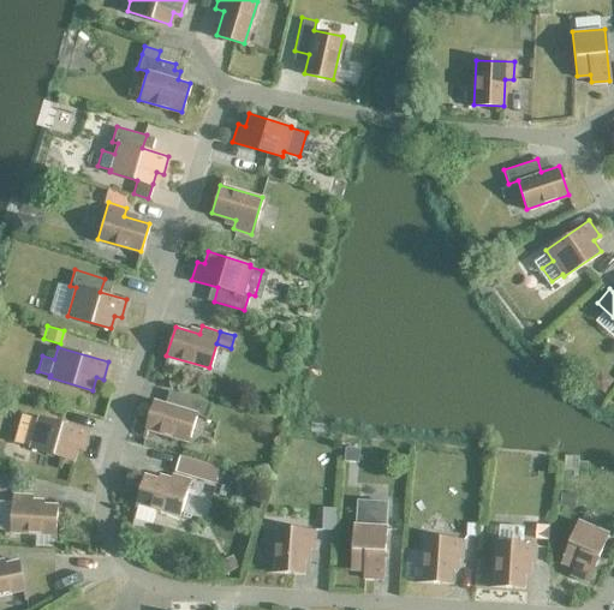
[(598,369),(588,382),(602,393),(612,378),(598,369)]
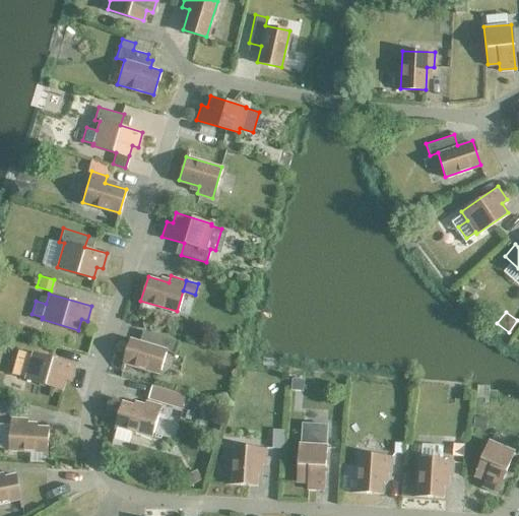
[(145,342),(129,338),(122,362),(158,373),(166,349),(174,351),(177,339),(148,331),(145,342)]
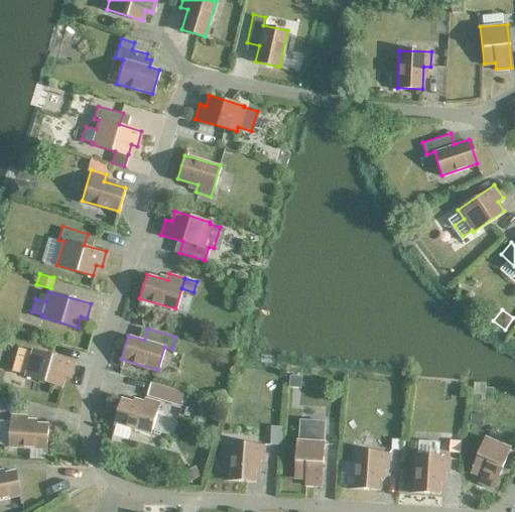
[(32,349),(24,375),(60,385),(63,375),(70,377),(74,362),(32,349)]
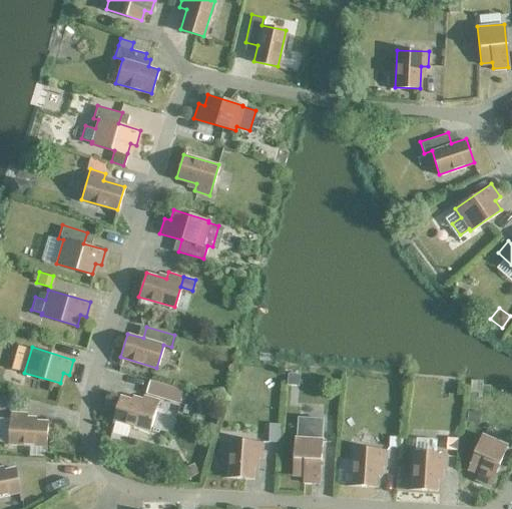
[(288,370),(287,385),(298,386),(299,371),(288,370)]
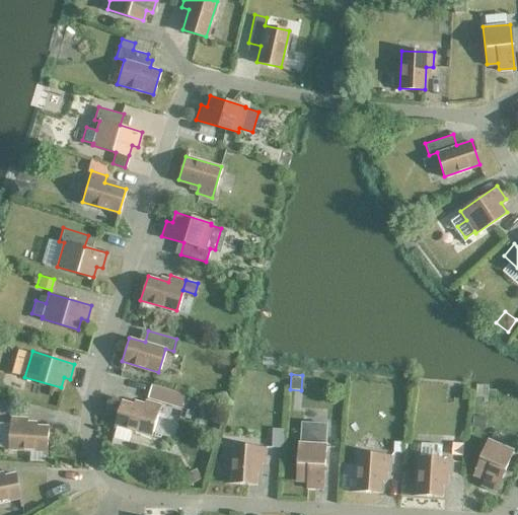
[(151,383),(147,397),(171,405),(176,390),(151,383)]
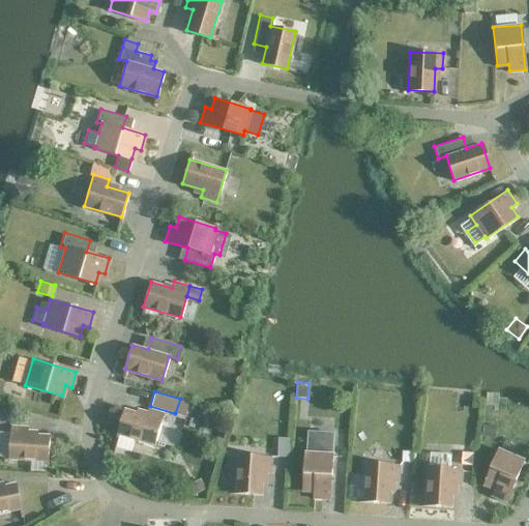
[(0,419),(10,421),(11,405),(0,404),(0,419)]
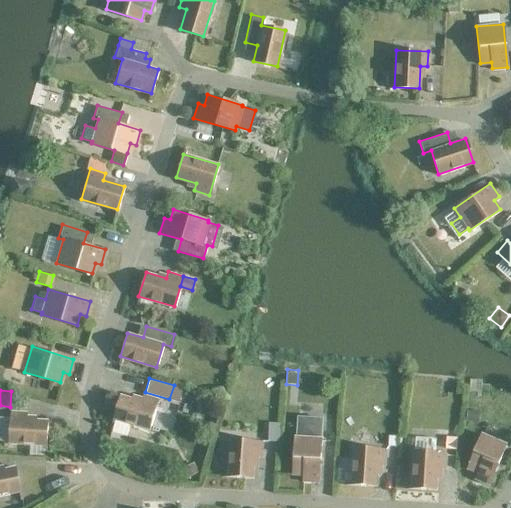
[(140,400),(120,394),(113,418),(148,428),(157,398),(142,393),(140,400)]
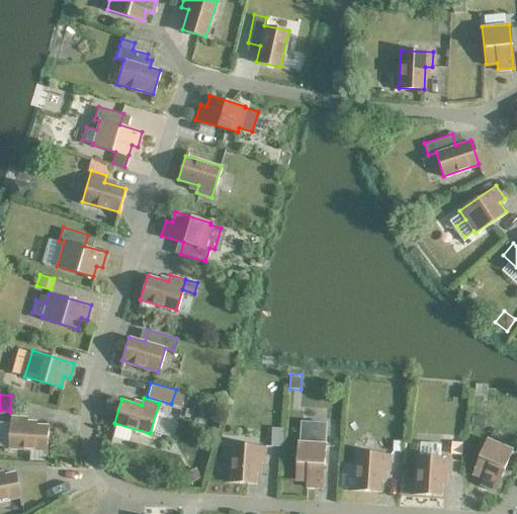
[(472,414),(471,424),(481,425),(482,416),(472,414)]
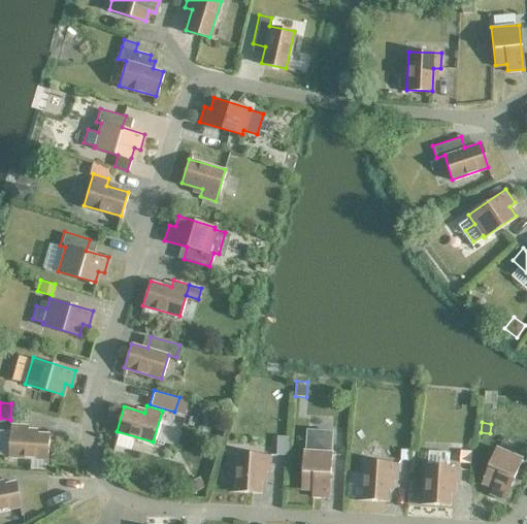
[(10,423),(8,456),(46,458),(48,433),(26,431),(26,424),(10,423)]
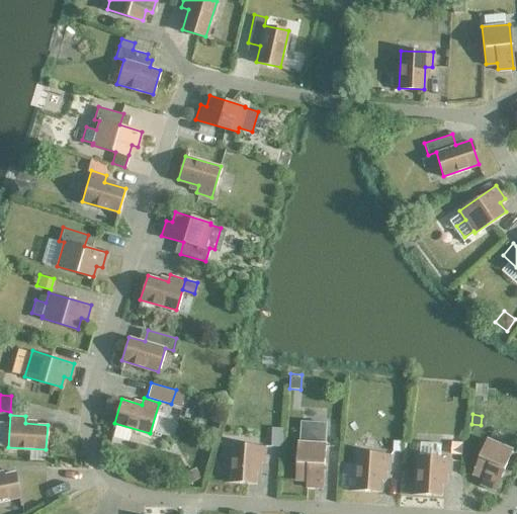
[(324,423),(300,421),(298,441),(297,441),(295,479),(306,480),(306,486),(321,487),(324,443),(323,443),(324,423)]
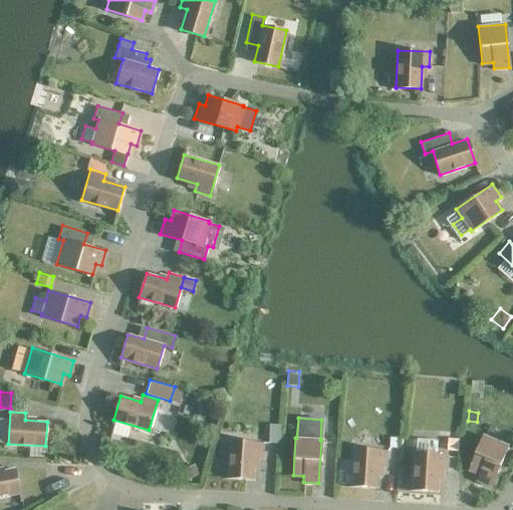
[(267,430),(267,444),(276,444),(277,431),(267,430)]
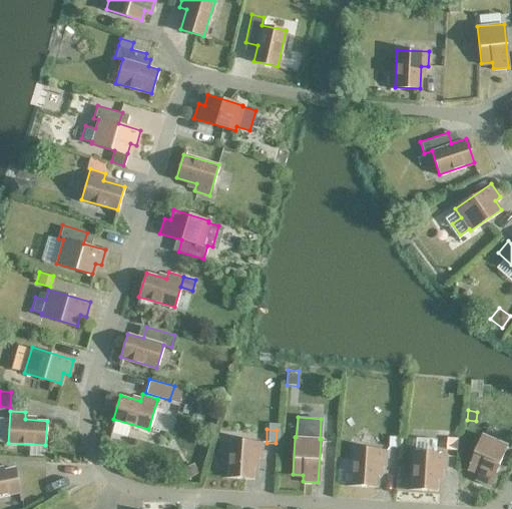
[(388,433),(388,445),(396,445),(397,434),(388,433)]
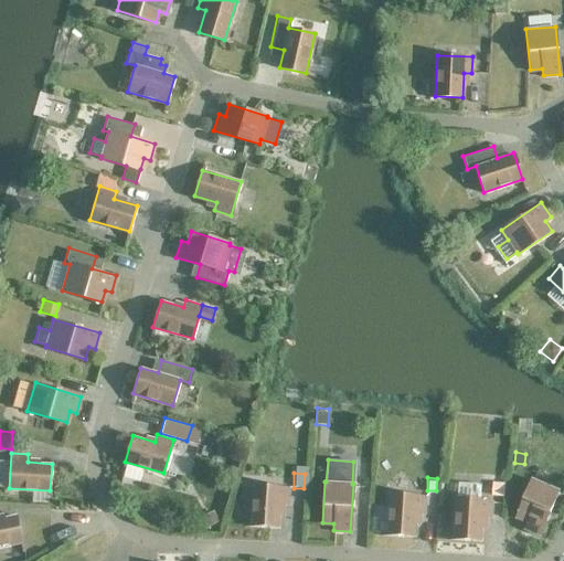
[(557,489),(531,478),(514,516),(525,521),(523,527),(539,533),(557,489)]
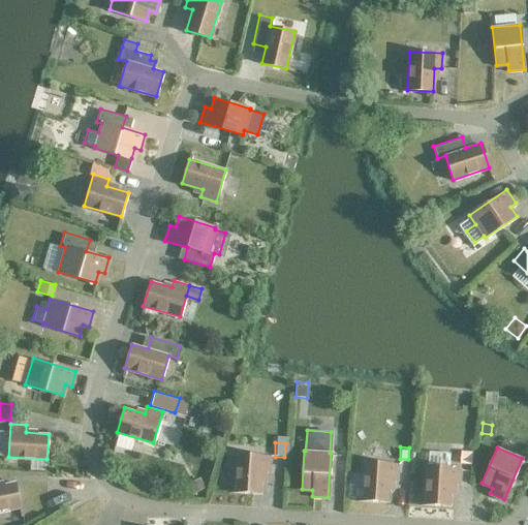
[(460,450),(459,462),(470,462),(471,450),(460,450)]
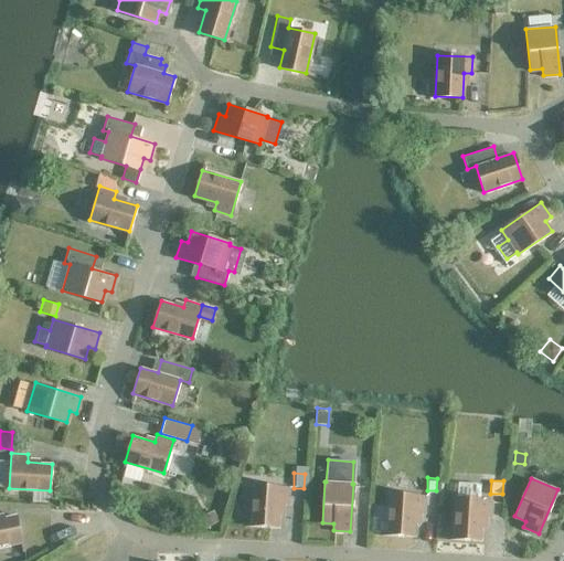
[(251,525),(277,527),(279,503),(287,504),(288,486),(253,484),(251,525)]
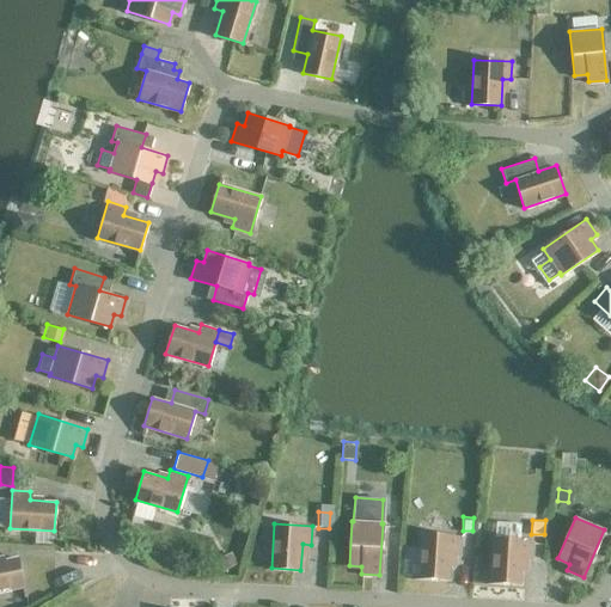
[(422,533),(419,577),(448,580),(450,553),(458,555),(459,535),(422,533)]
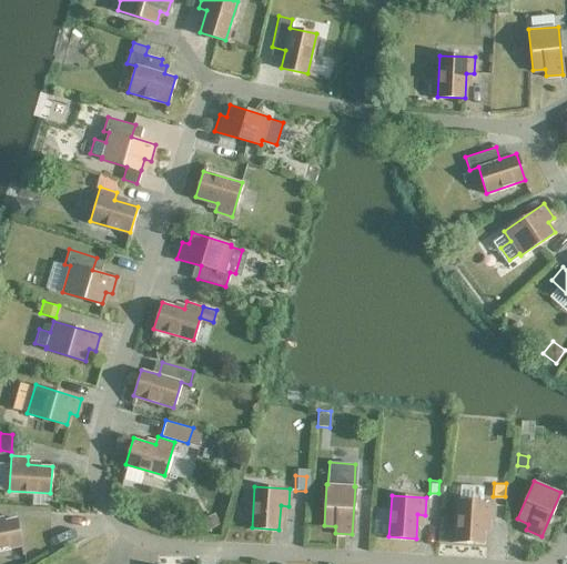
[(458,500),(455,541),(483,543),(484,519),(493,519),(494,502),(458,500)]
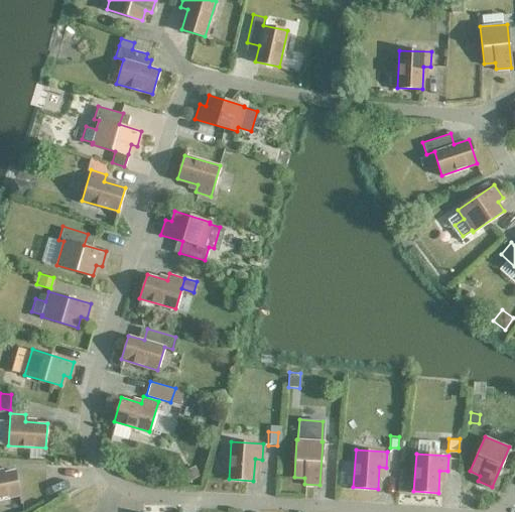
[(194,465),(181,472),(186,481),(199,474),(194,465)]
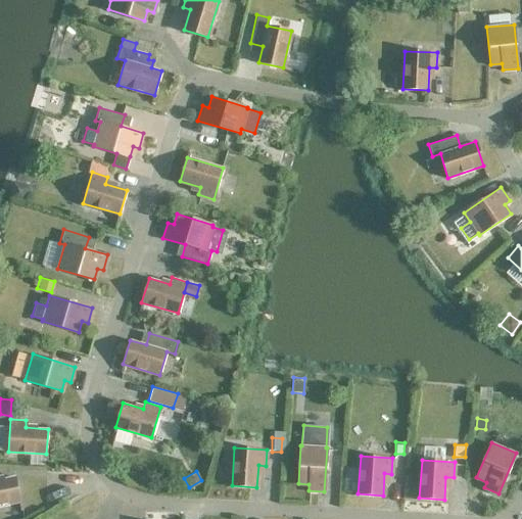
[(0,505),(19,501),(15,476),(0,479),(0,505)]
